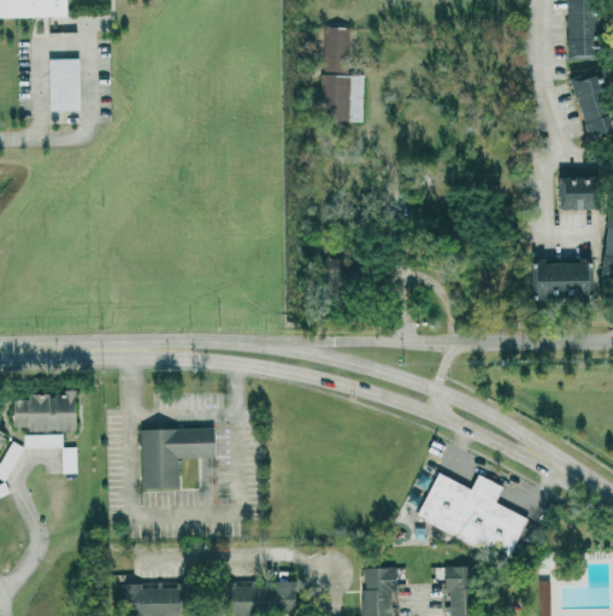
[(0,0),(0,18),(71,17),(70,0),(0,0)]
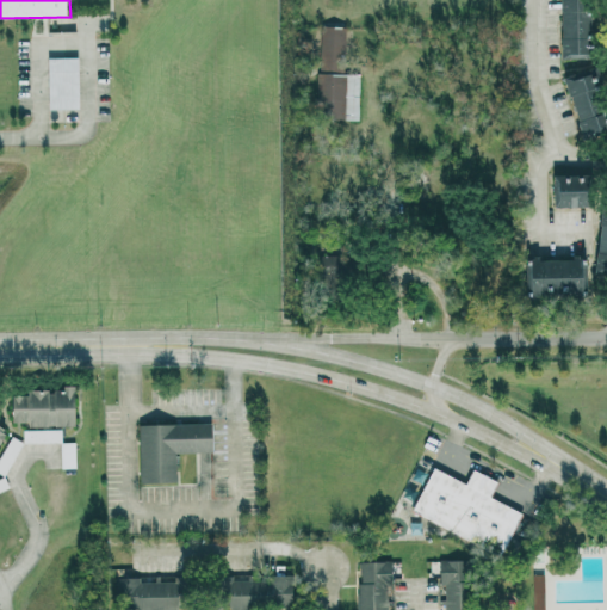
[(558,0),(559,59),(590,57),(588,0),(558,0)]
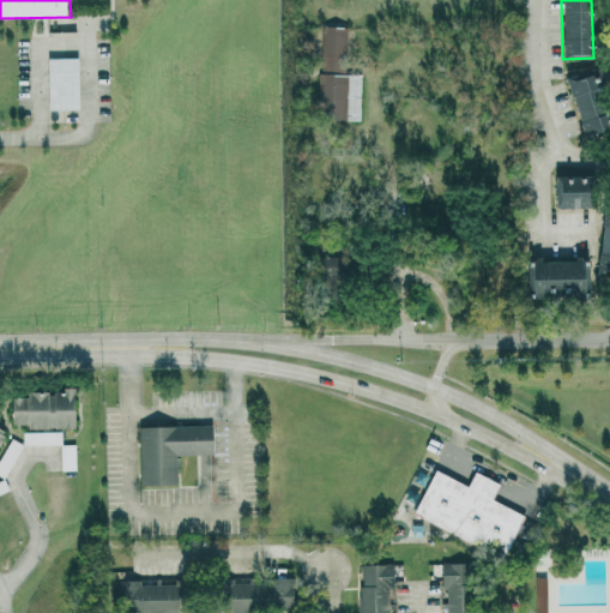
[(361,121),(362,74),(346,74),(348,28),(322,26),(320,120),(361,121)]
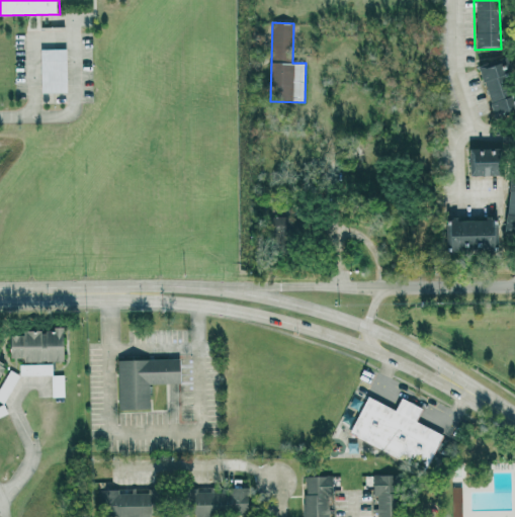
[(41,93),(68,93),(66,49),(39,50),(41,93)]
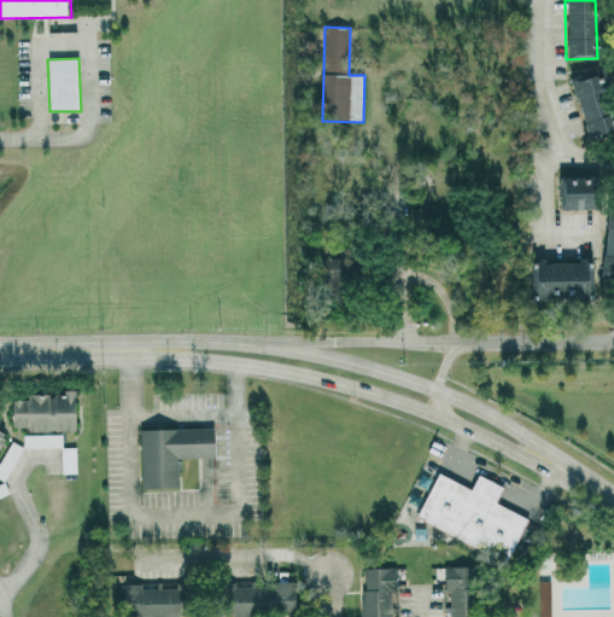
[(613,131),(600,83),(613,80),(613,63),(596,69),(596,70),(569,76),(586,138),(613,131)]
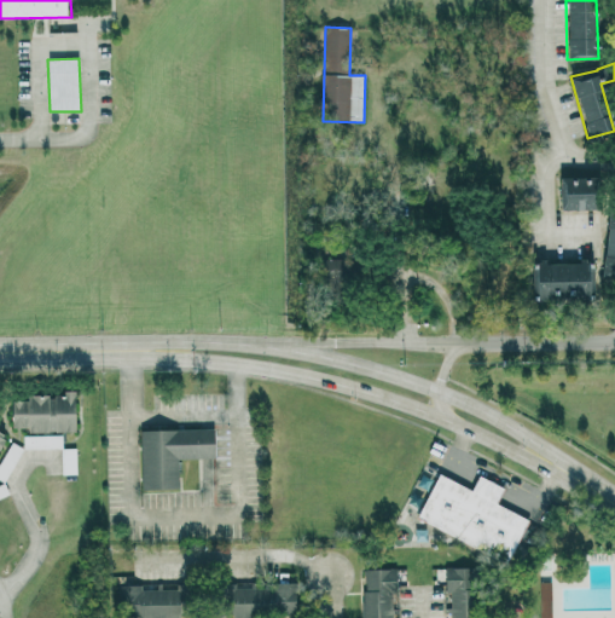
[(558,209),(595,209),(596,179),(560,178),(558,209)]
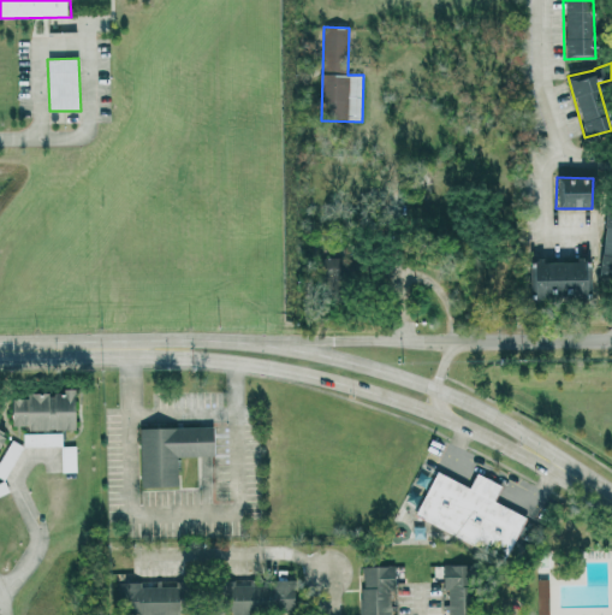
[(532,260),(530,300),(588,301),(589,261),(532,260)]
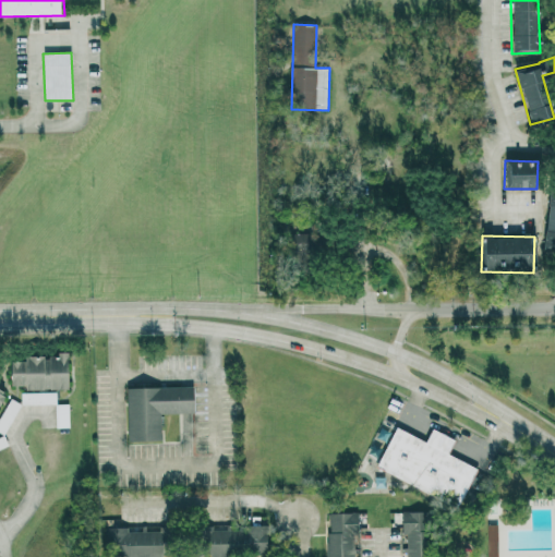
[(23,406),(58,406),(58,389),(69,389),(69,378),(68,378),(68,352),(53,352),(53,356),(22,356),(22,361),(8,361),(8,388),(23,388),(23,406)]
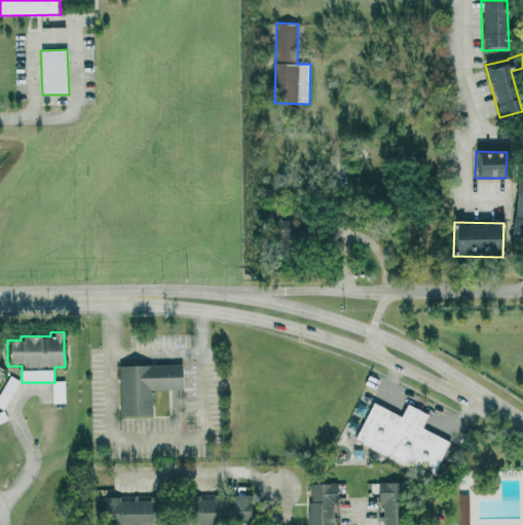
[(120,416),(152,415),(151,390),(182,389),(181,365),(119,366),(120,416)]
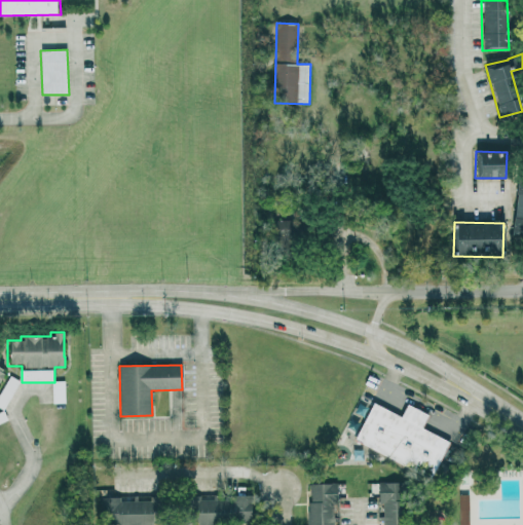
[(66,381),(52,381),(53,404),(66,404),(66,381)]
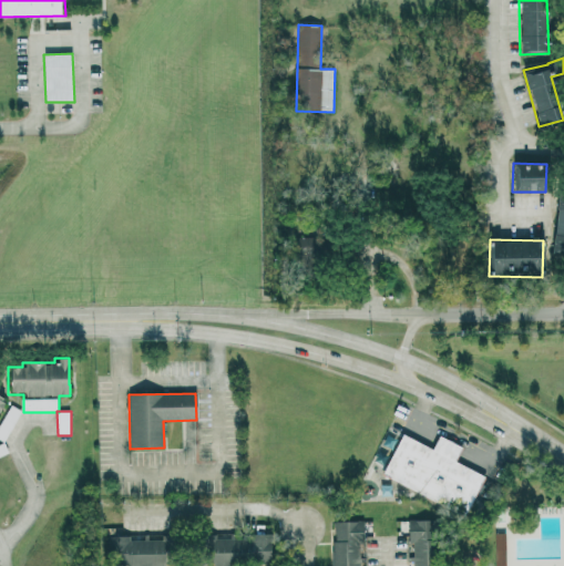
[(382,475),(468,515),(485,476),(455,462),(462,448),(439,436),(433,449),(401,434),(382,475)]
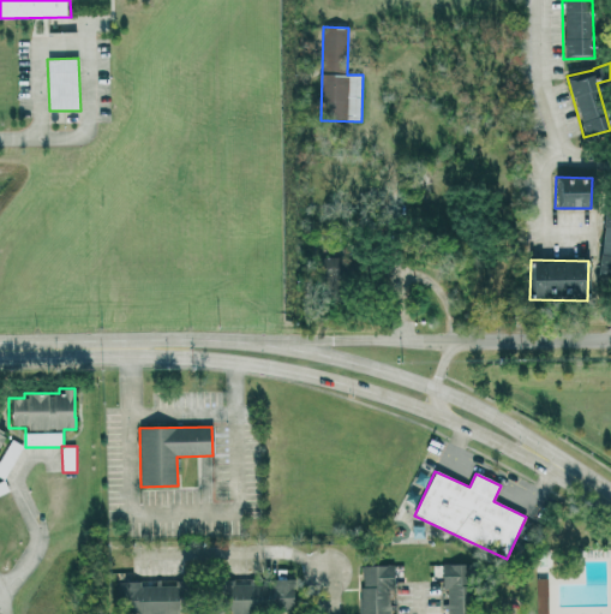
[(473,613),(474,565),(443,565),(443,613),(473,613)]
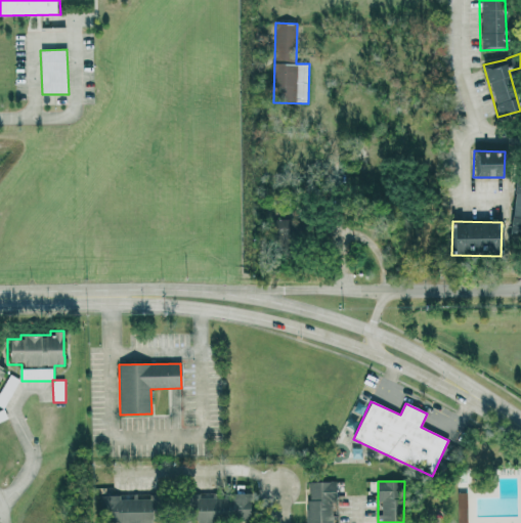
[(337,522),(337,482),(308,482),(308,522),(337,522)]
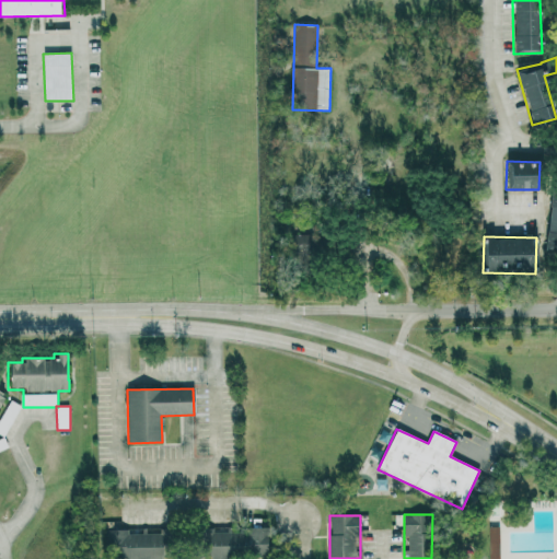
[(199,527),(198,558),(265,558),(266,530),(199,527)]
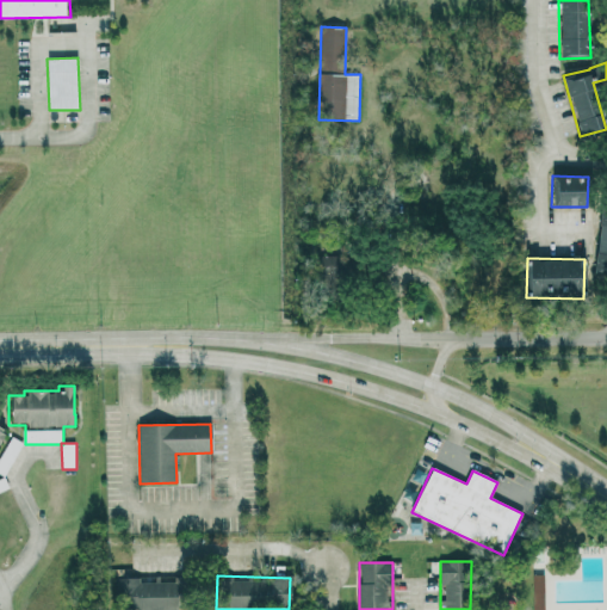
[(545,609),(545,575),(533,575),(534,609),(545,609)]
